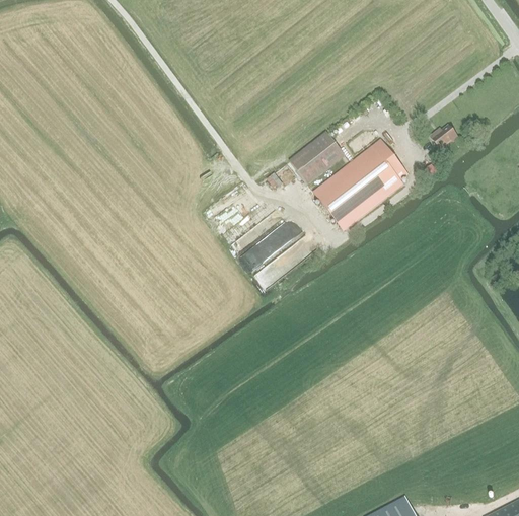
[(458,136),(449,124),(438,132),(437,130),(430,136),(441,150),(458,136)]
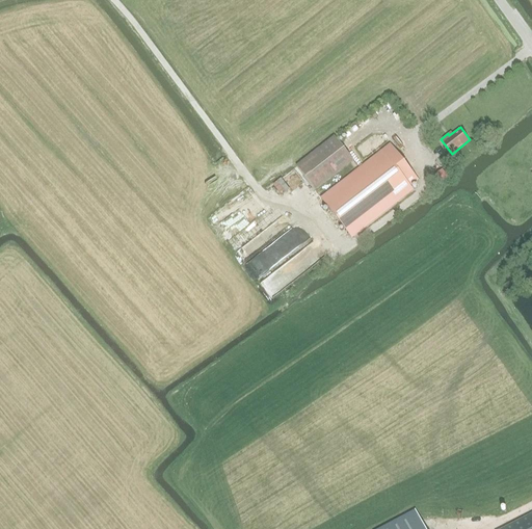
[(354,158),(335,133),(296,163),(316,188),(354,158)]
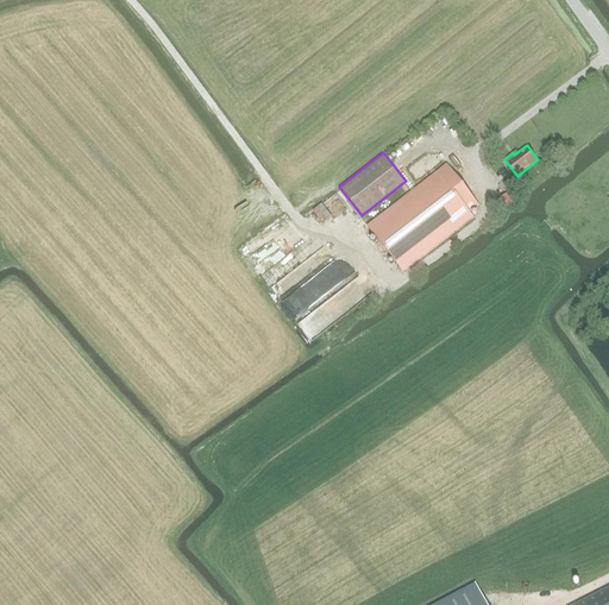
[(447,162),(368,224),(403,269),(473,214),(470,209),(478,203),(447,162)]
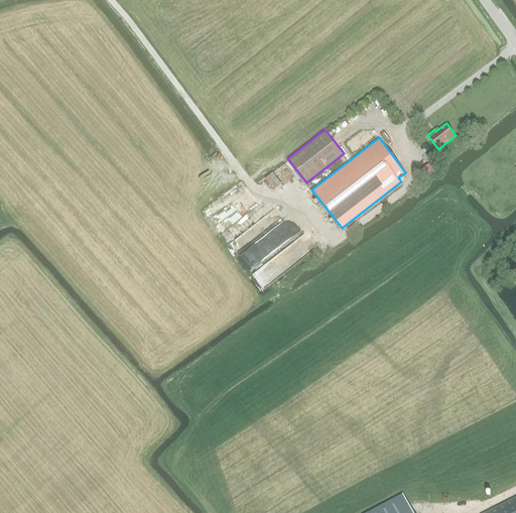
[(427,175),(436,168),(430,160),(422,167),(427,175)]
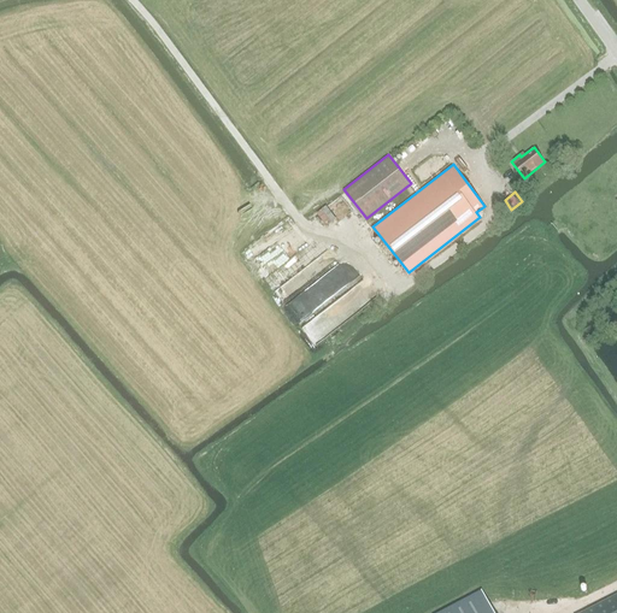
[(318,210),(328,222),(338,213),(328,202),(318,210)]
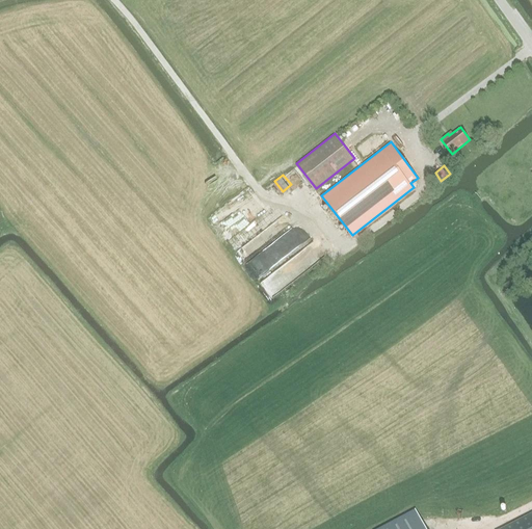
[(254,252),(272,234),(265,226),(246,243),(254,252)]
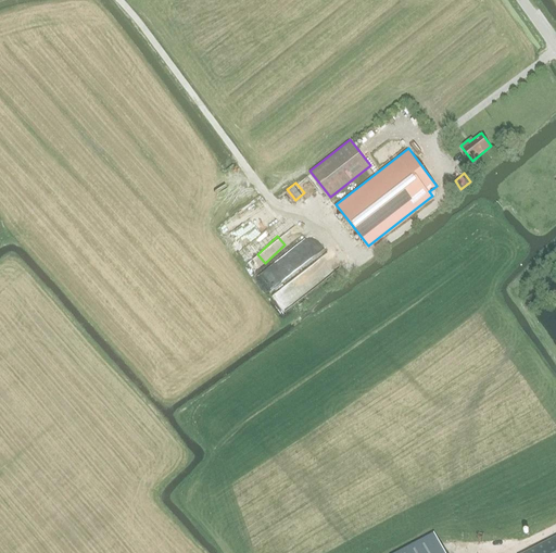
[(248,249),(250,254),(262,249),(258,243),(248,249)]
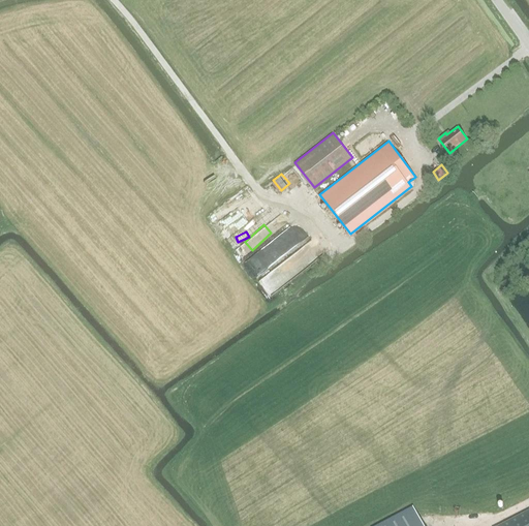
[(273,268),(260,279),(272,292),(284,282),(273,268)]
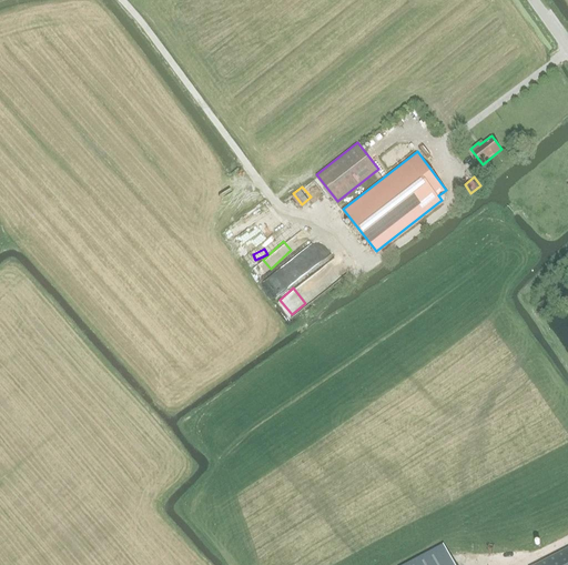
[(404,564),(455,564),(444,544),(404,564)]
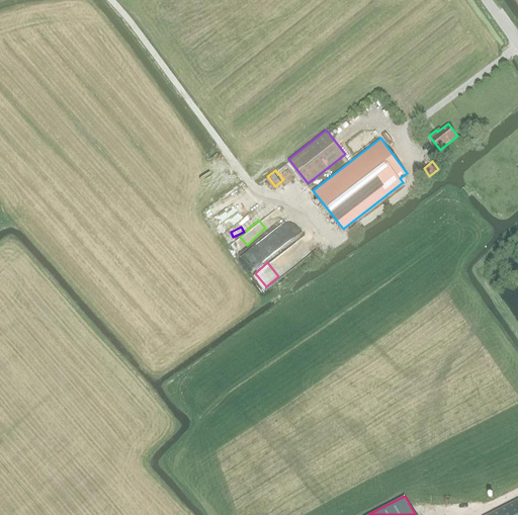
[(517,514),(517,497),(484,514),(517,514)]
